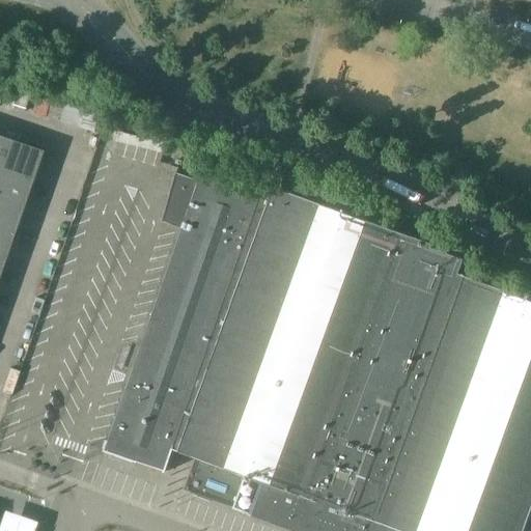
[(0,170),(31,182),(42,151),(0,136),(0,170)]
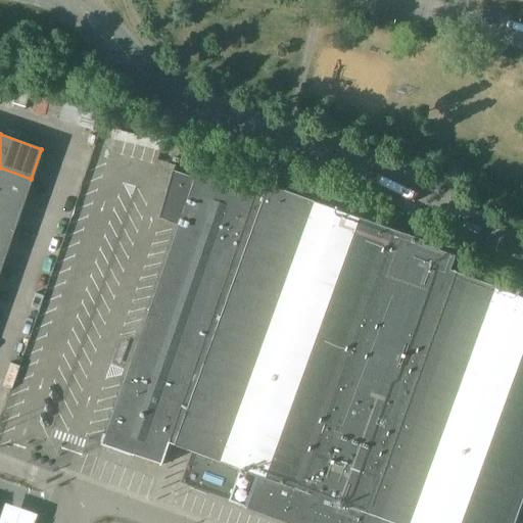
[(0,198),(21,206),(31,179),(0,168),(0,198)]
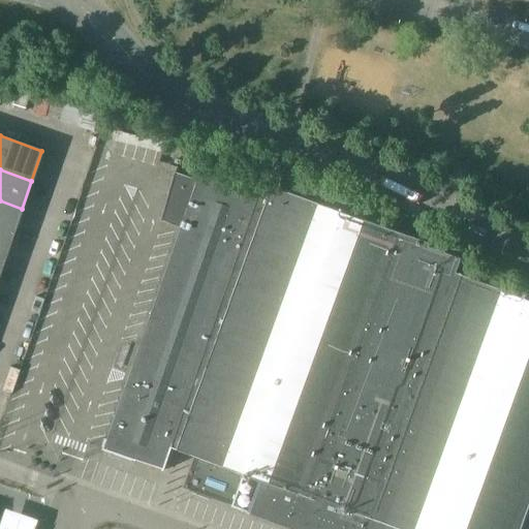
[(197,178),(182,174),(174,172),(161,219),(181,225),(104,441),(102,441),(101,445),(103,445),(102,447),(163,469),(170,446),(194,456),(183,489),(296,528),(521,528),(528,507),(528,300),(457,274),(463,258),(429,247),(431,243),(273,184),(269,197),(199,173),(197,178)]
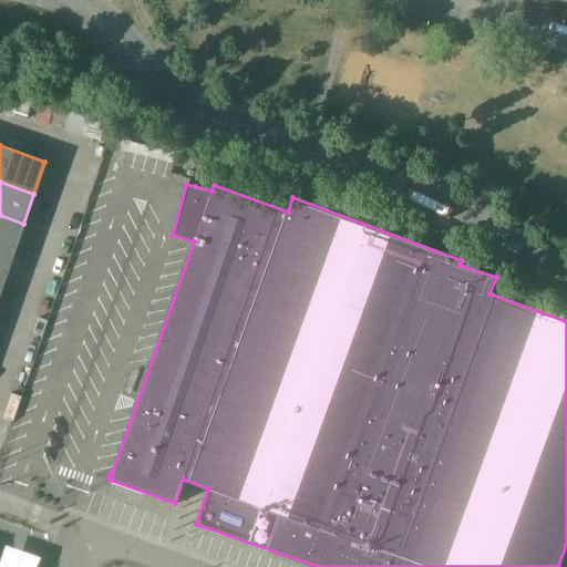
[(23,224),(0,215),(0,249),(12,254),(23,224)]
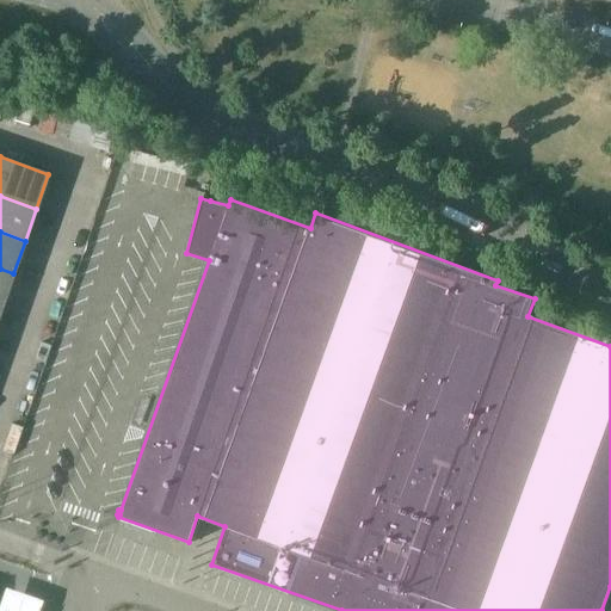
[(0,304),(2,306),(13,273),(0,269),(0,304)]
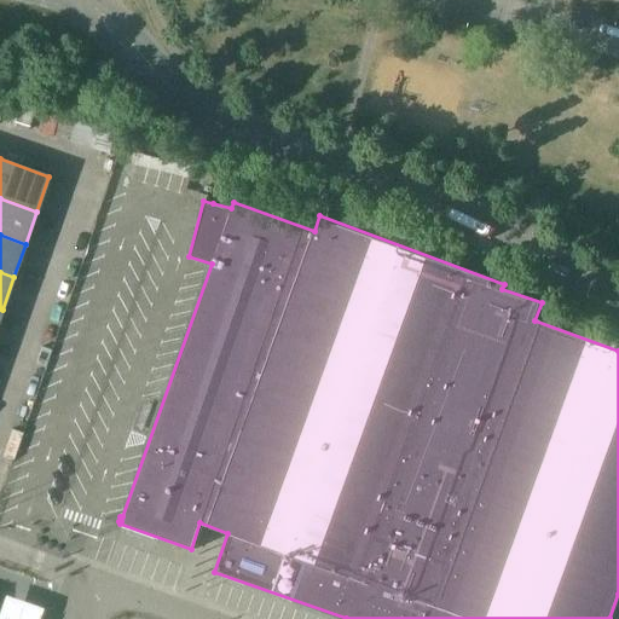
[(39,618),(42,608),(4,596),(0,608),(0,618),(39,618)]
